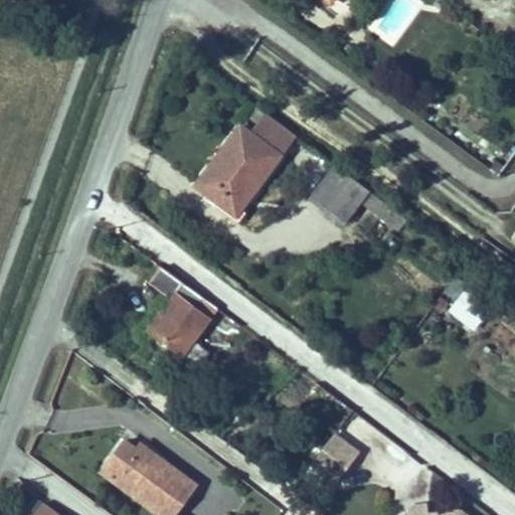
[(233,222),(295,141),(264,118),(251,136),(240,128),(193,192),(233,222)]
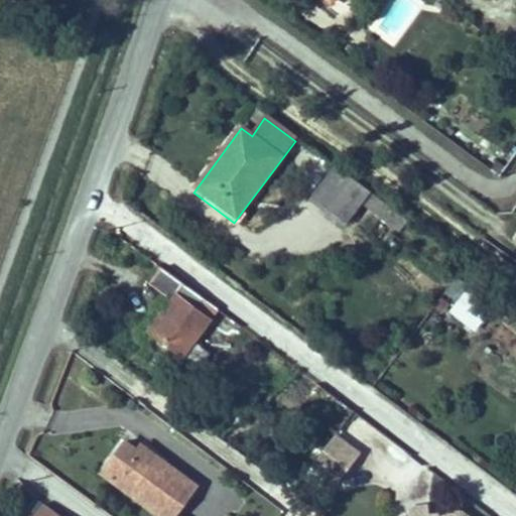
[(395,240),(407,225),(333,169),(310,201),(346,226),(356,212),(395,240)]
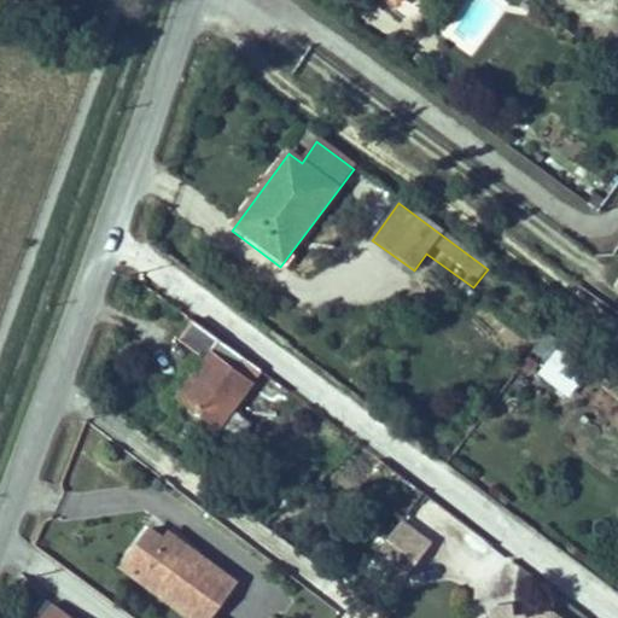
[(192,322),(182,339),(207,354),(217,337),(192,322)]
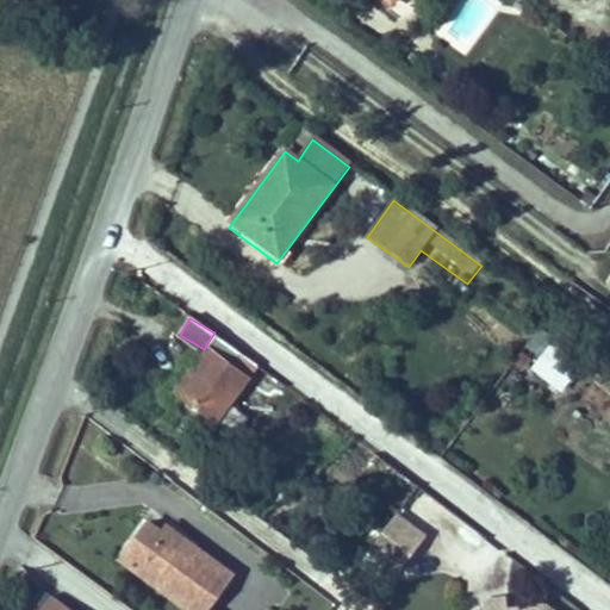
[(562,387),(582,362),(553,341),(534,367),(562,387)]
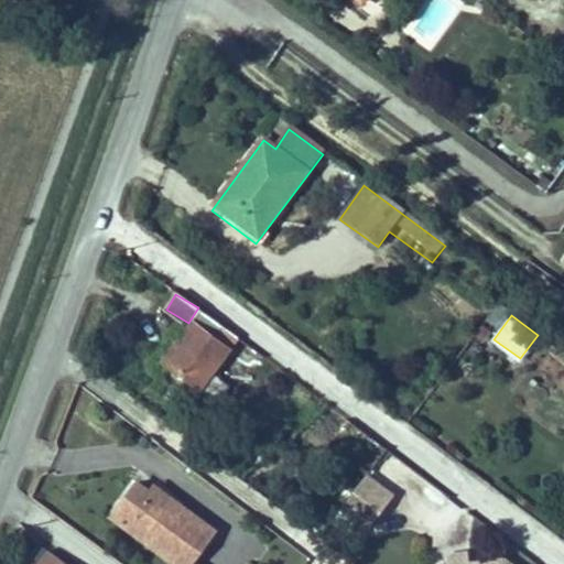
[(198,389),(228,347),(192,320),(161,358),(198,389)]
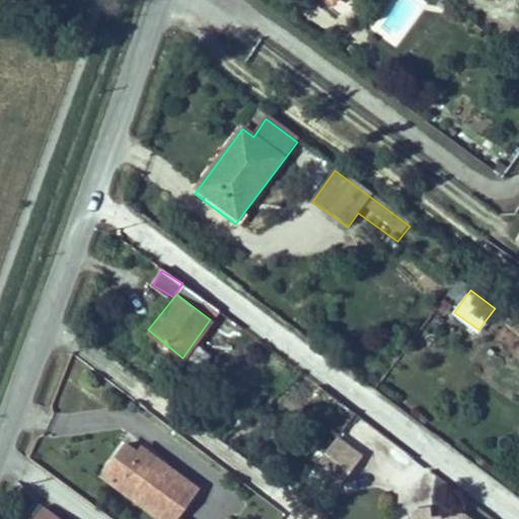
[(337,435),(315,464),(341,483),(362,454),(337,435)]
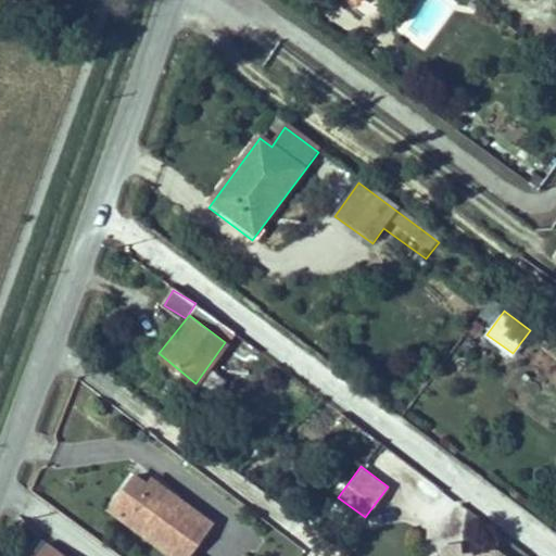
[(181,555),(209,519),(175,494),(171,501),(150,485),(135,475),(111,507),(175,555),(181,555)]
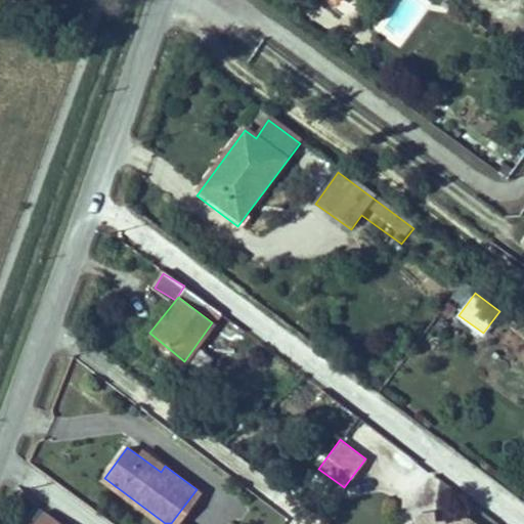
[(161,472),(165,466),(145,451),(141,457),(161,472)]
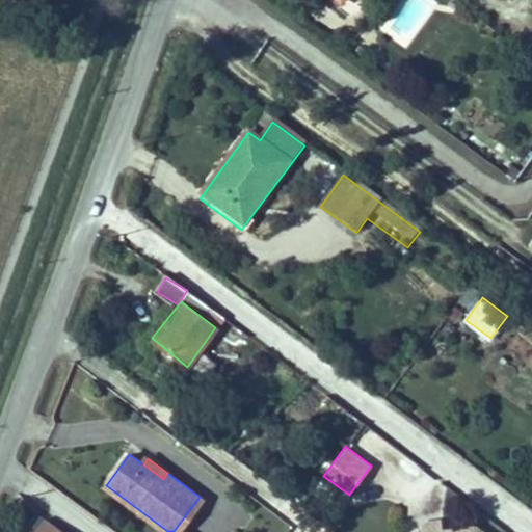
[(62,531),(46,520),(36,531),(62,531)]
